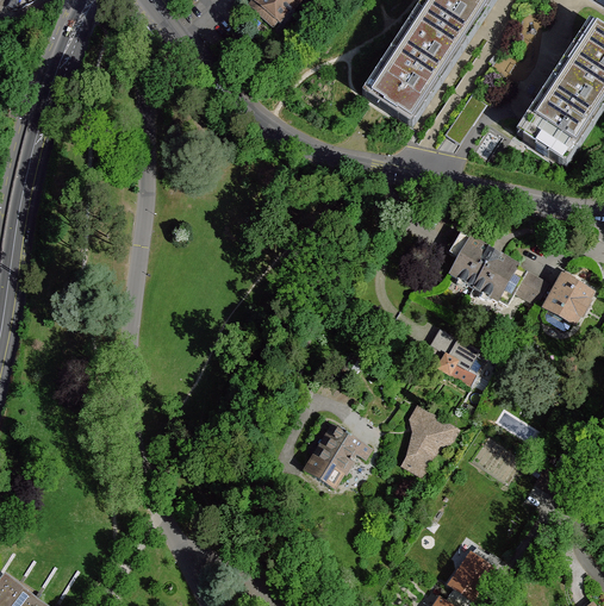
[(276,22),(294,0),(251,0),(256,4),(273,18),(276,22)]
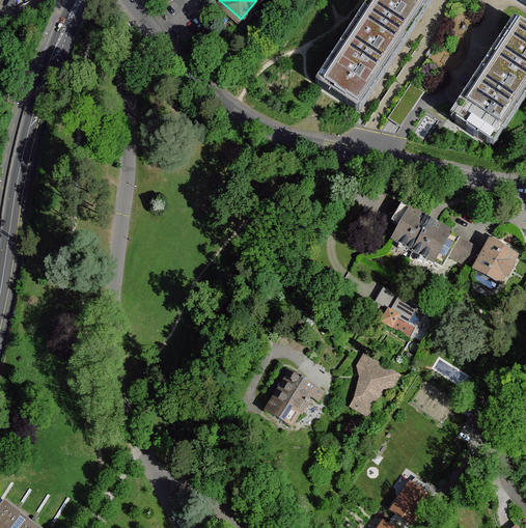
[(372,0),(316,84),(352,108),(422,0),(372,0)]
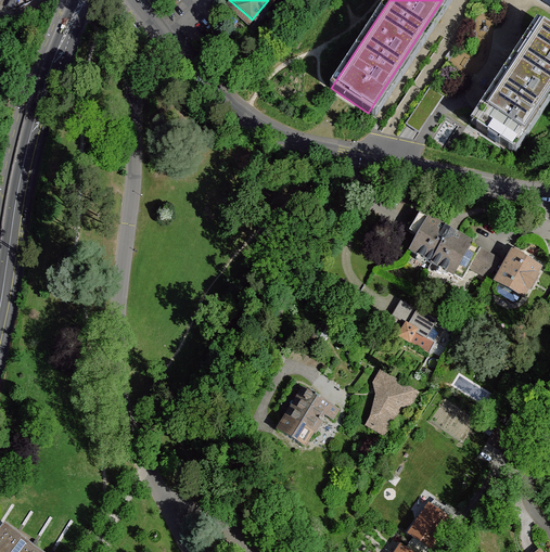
[(248,16),(233,3),(228,9),(244,22),(248,16)]
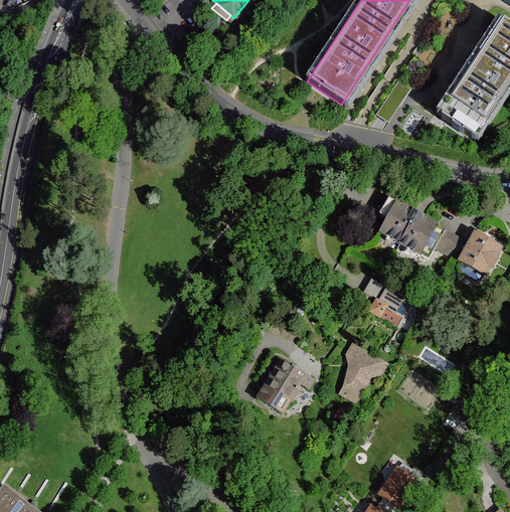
[(437,116),(471,138),(509,78),(509,27),(500,21),(437,116)]
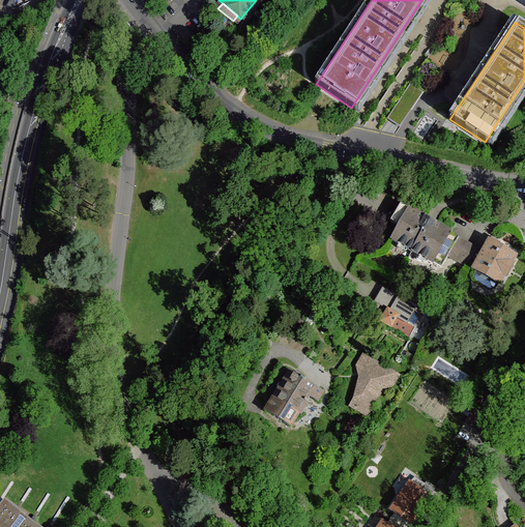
[(402,188),(403,179),(394,178),(392,187),(402,188)]
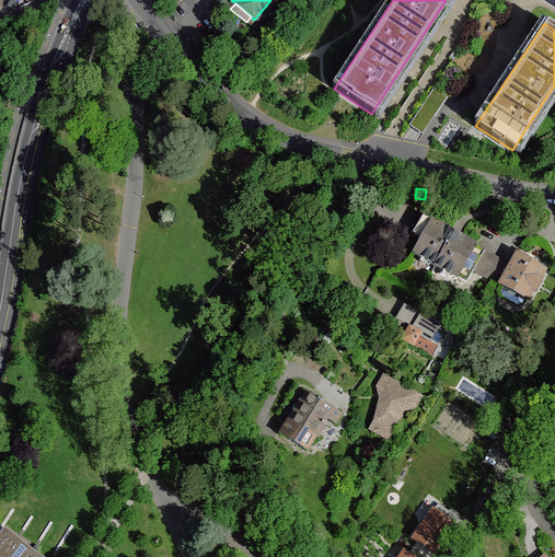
[(417,236),(409,251),(430,263),(450,230),(428,217),(428,219),(419,213),(408,232),(417,236)]
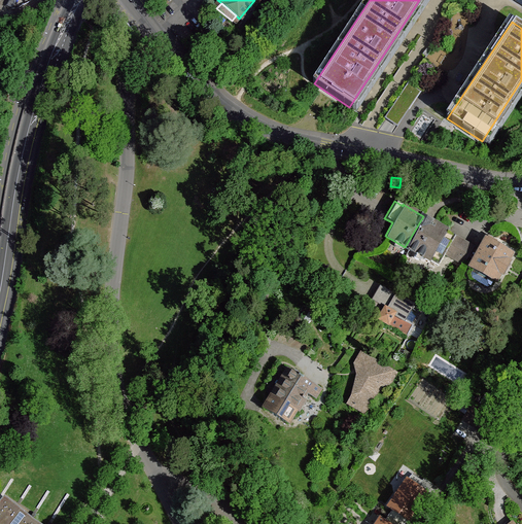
[(441,226),(423,216),(405,247),(423,257),(441,226)]
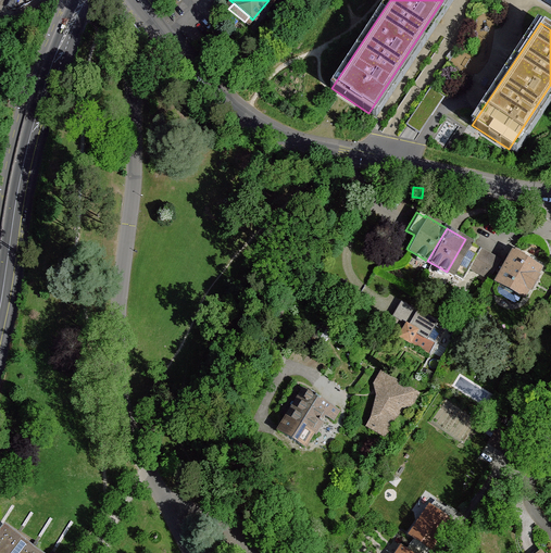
[(468,240),(465,239),(447,272),(450,274),(450,272),(459,277),(465,265),(485,277),(486,275),(496,258),(467,241),(468,240)]
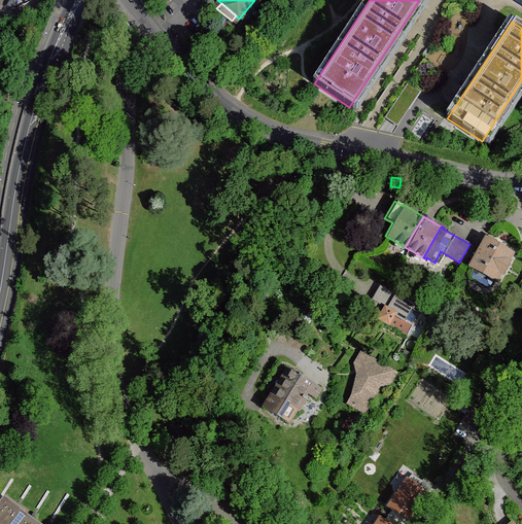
[(509,252),(482,237),(476,248),(466,264),(470,266),(490,277),(493,278),(509,252)]
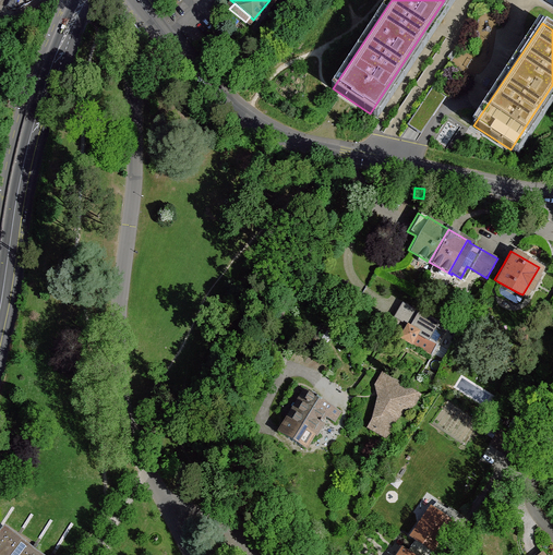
[(488,276),(494,279),(504,263),(502,262),(497,258),(488,276)]
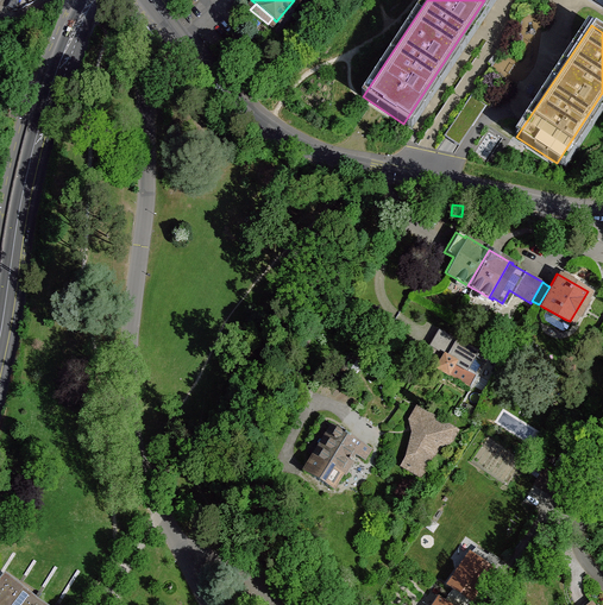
[(566,320),(542,307),(539,314),(540,319),(558,328),(563,327),(566,320)]
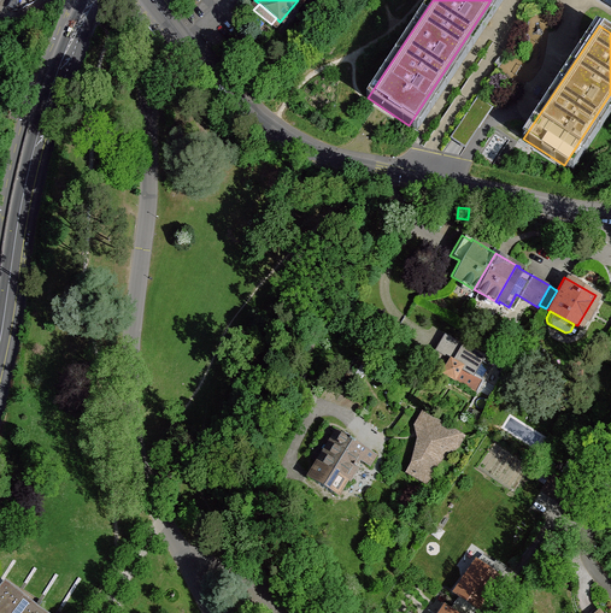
[(448,354),(438,371),(473,390),(480,377),(477,376),(486,361),(458,346),(452,357),(448,354)]
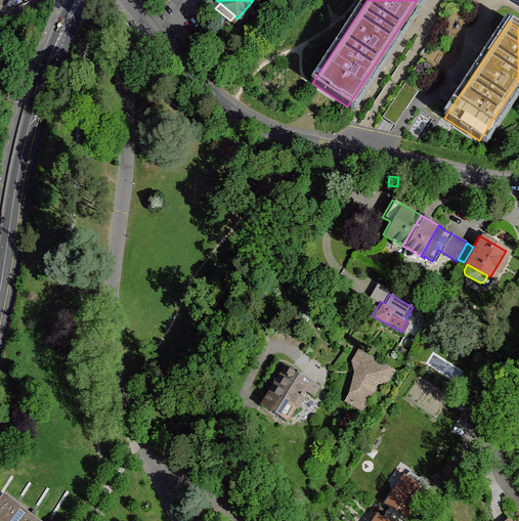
[(389,368),(355,350),(349,359),(350,363),(356,366),(355,368),(353,367),(349,384),(353,387),(346,400),(358,407),(374,381),(376,382),(380,375),(384,377),(389,368)]
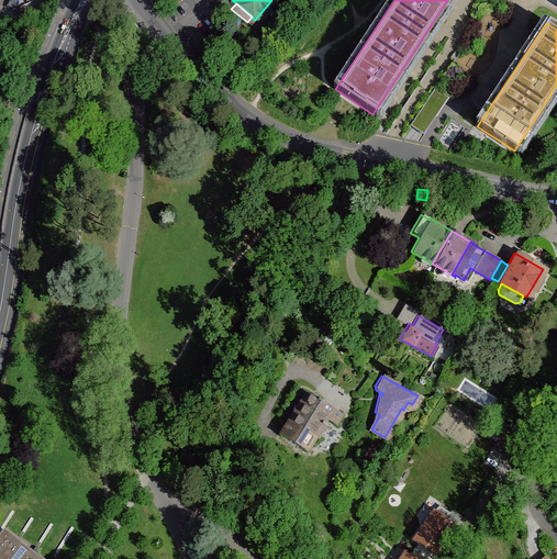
[(300,388),(275,431),(304,449),(324,417),(332,423),(338,411),(300,388)]
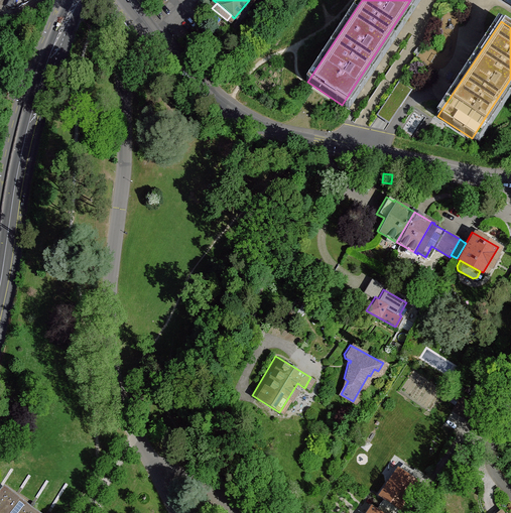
[(444,390),(440,395),(450,401),(453,395),(444,390)]
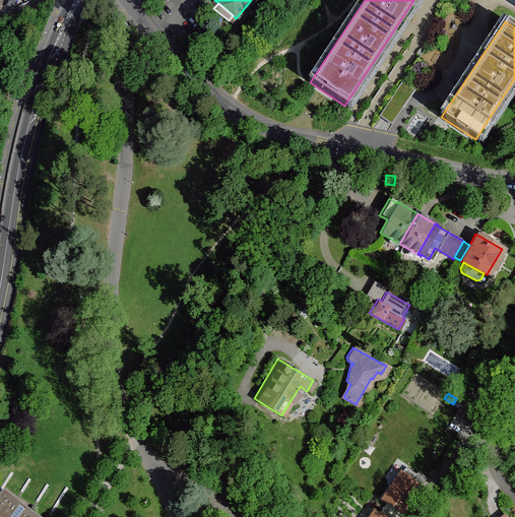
[(375,495),(383,500),(386,490),(391,479),(390,478),(394,471),(396,472),(400,468),(395,465),(375,495)]
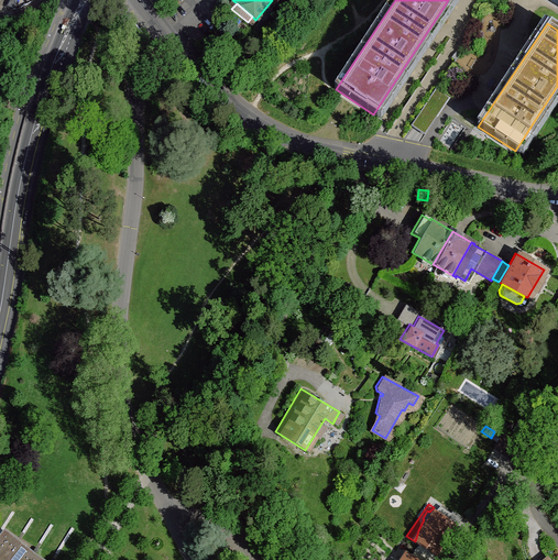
[(418,530),(415,541),(429,551),(433,553),(445,535),(441,533),(446,527),(449,529),(451,525),(442,518),(447,512),(437,504),(434,507),(429,512),(427,511),(423,518),(424,519),(418,530)]
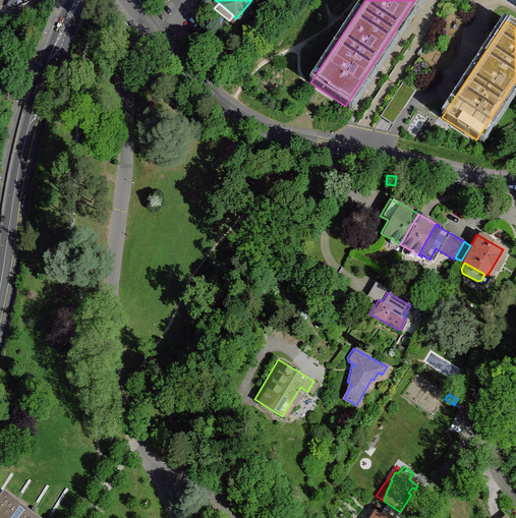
[(0,517),(32,517),(19,510),(20,509),(1,493),(0,494),(0,517)]
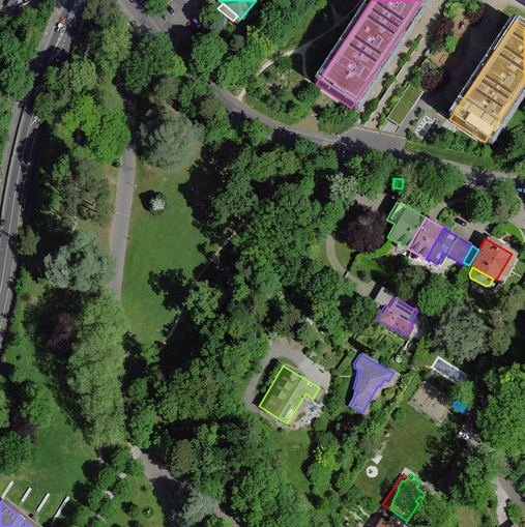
[(399,526),(404,519),(390,509),(381,522),(388,526),(399,526)]
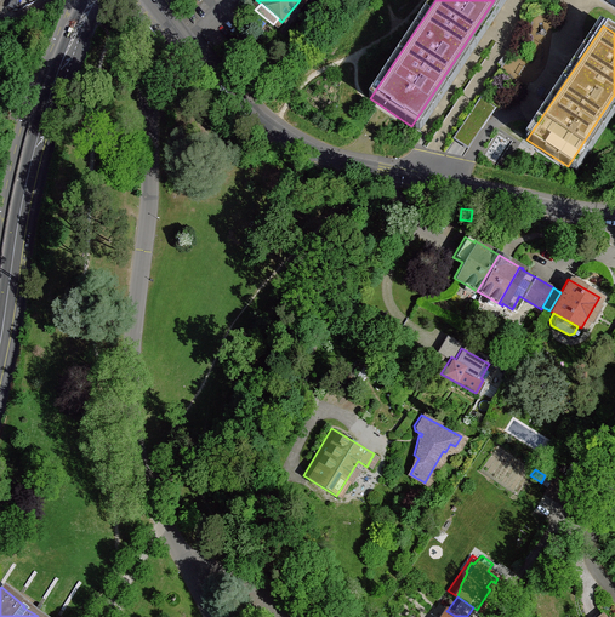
[(436,616),(444,609),(438,605),(430,616),(436,616)]
